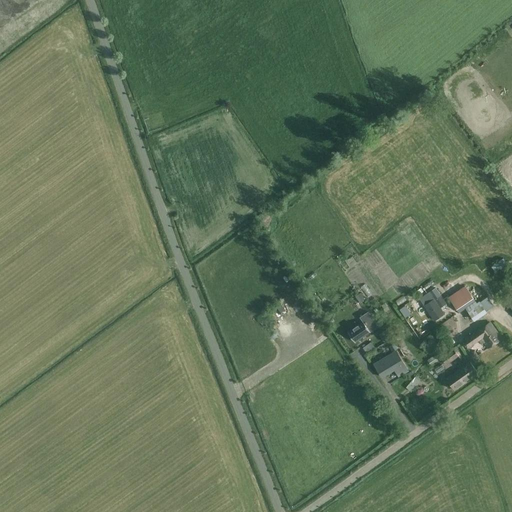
[(507,263),(503,258),(491,266),(495,272),(507,263)]
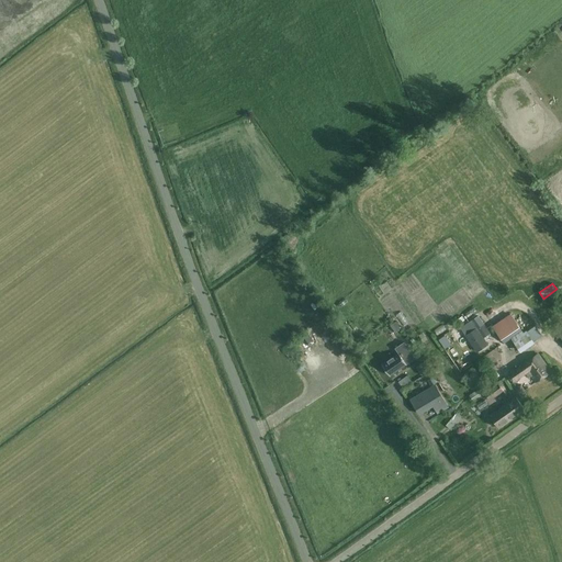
[(480,315),(461,328),(478,351),(487,345),(485,340),(490,336),(489,335),(492,333),(480,315)]
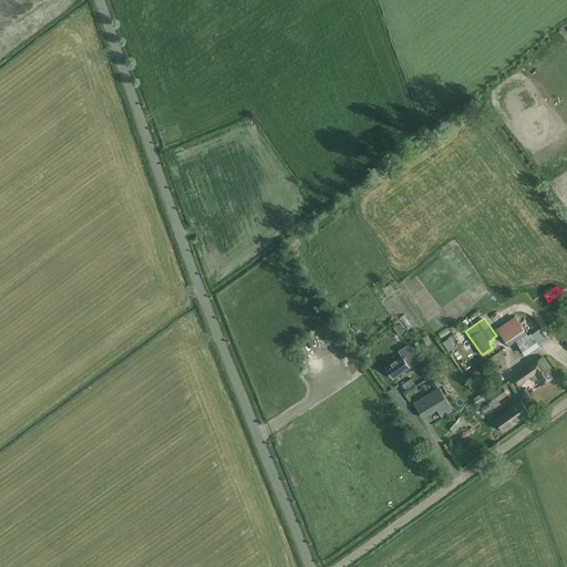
[(404,332),(399,325),(393,329),(399,336),(404,332)]
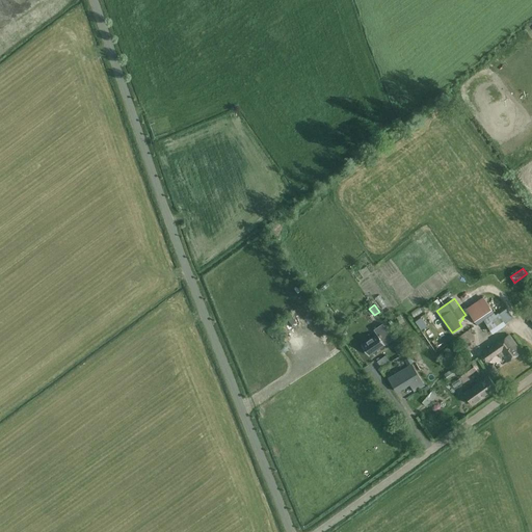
[(494,313),(484,320),(494,334),(507,324),(506,323),(513,318),(507,309),(500,314),(499,313),(496,315),(494,313)]
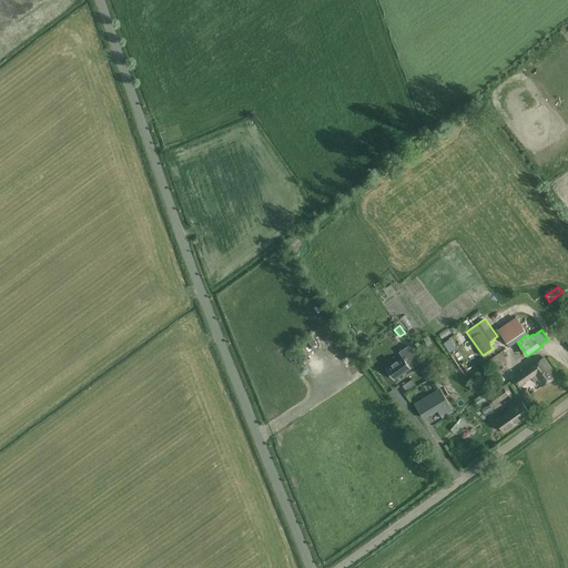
[(459,351),(465,346),(459,338),(454,343),(459,351)]
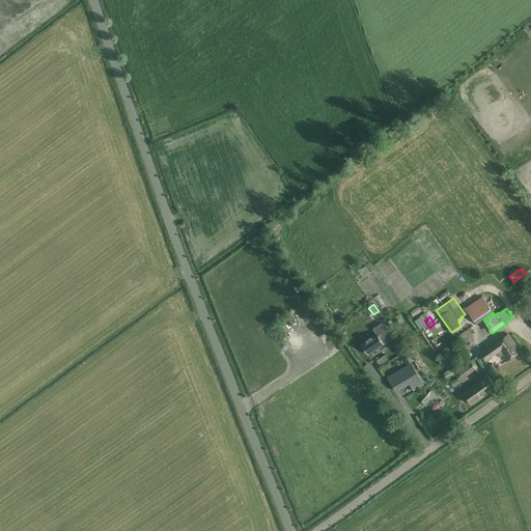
[(368,355),(392,338),(382,324),(373,329),(376,333),(361,344),(368,355)]
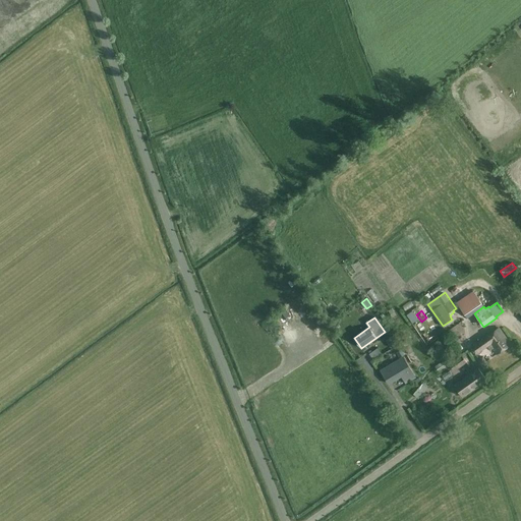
[(499,328),(470,347),(475,354),(486,346),(489,350),(494,348),(497,353),(511,344),(499,328)]
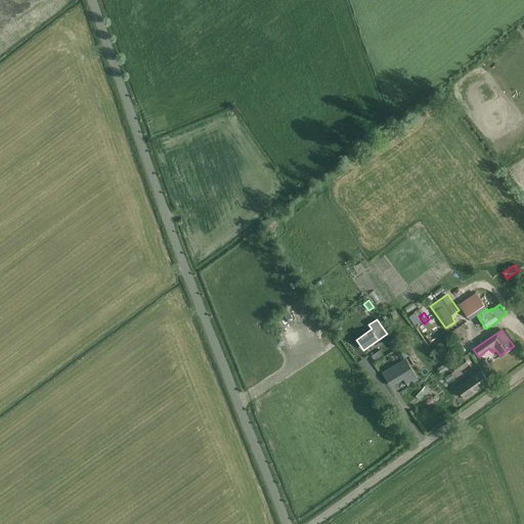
[(393,337),(387,342),(392,348),(398,344),(393,337)]
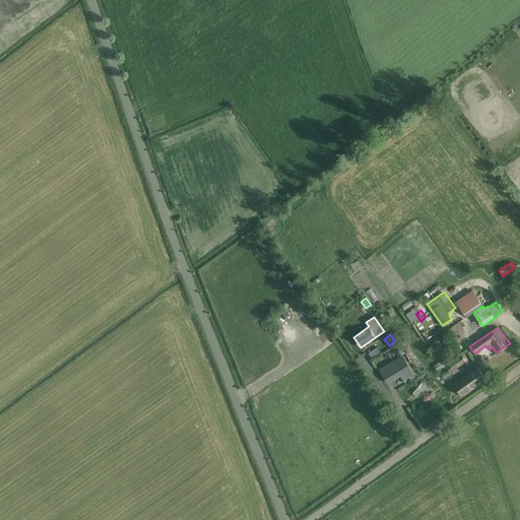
[(399,358),(388,365),(380,370),(387,383),(400,375),(404,382),(415,376),(403,355),(405,354),(401,348),(396,352),(399,358)]
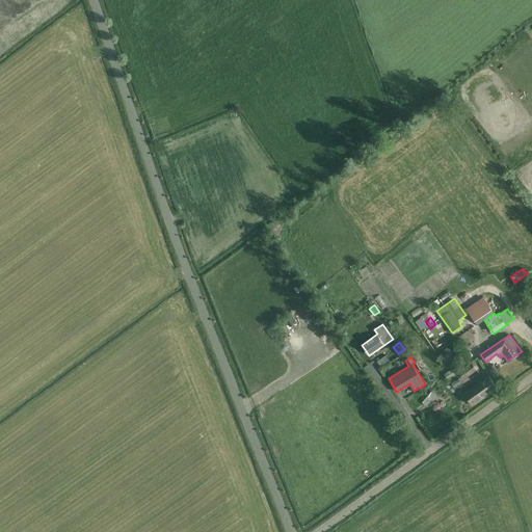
[(464,379),(477,370),(471,362),(458,371),(464,379)]
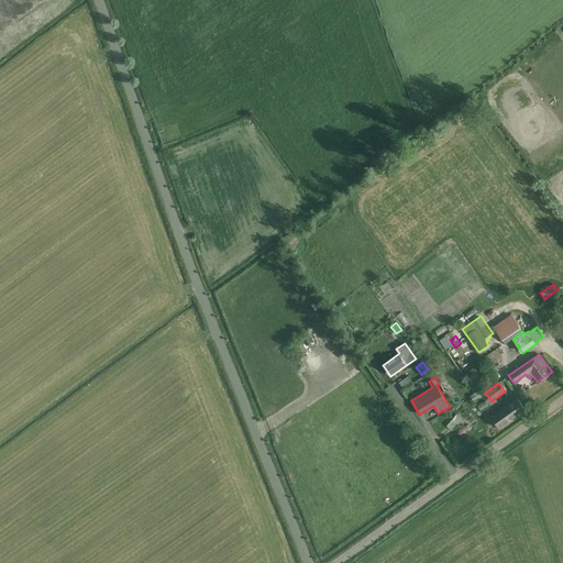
[(520,395),(526,390),(521,385),(516,389),(520,395)]
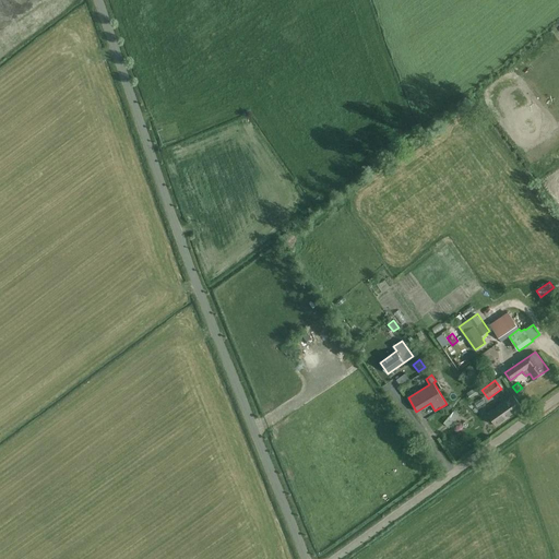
[(475,388),(467,393),(471,399),(478,393),(475,388)]
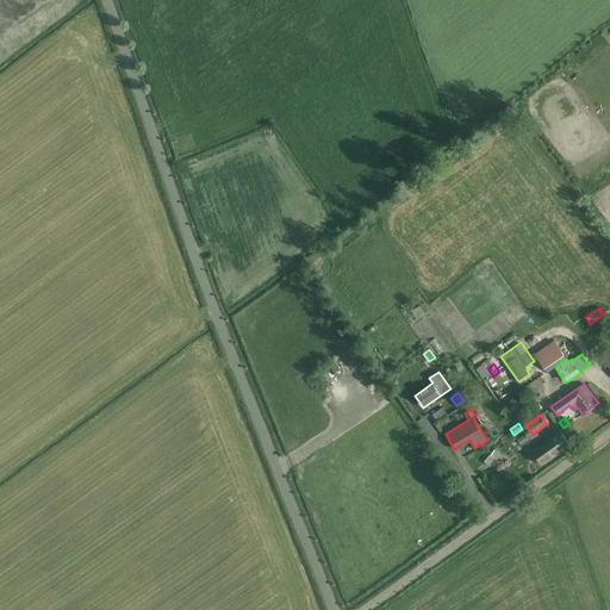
[(571,446),(560,431),(533,450),(542,465),(571,446)]
